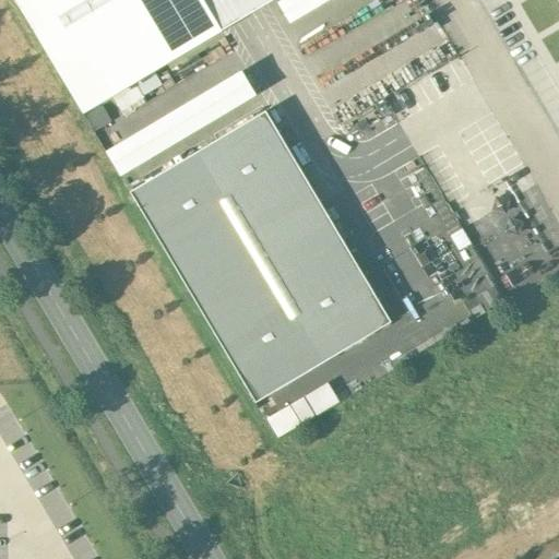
[(12,0),(82,115),(246,18),(273,0),(12,0)]
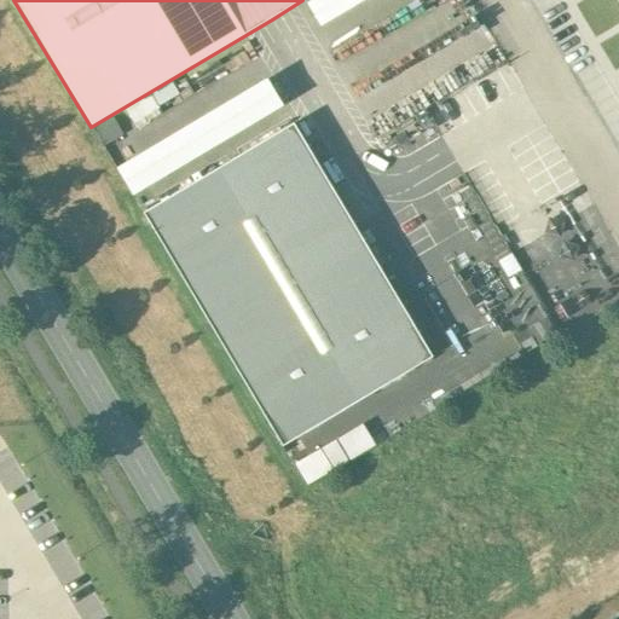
[(284,108),(266,79),(115,168),(133,197),(284,108)]
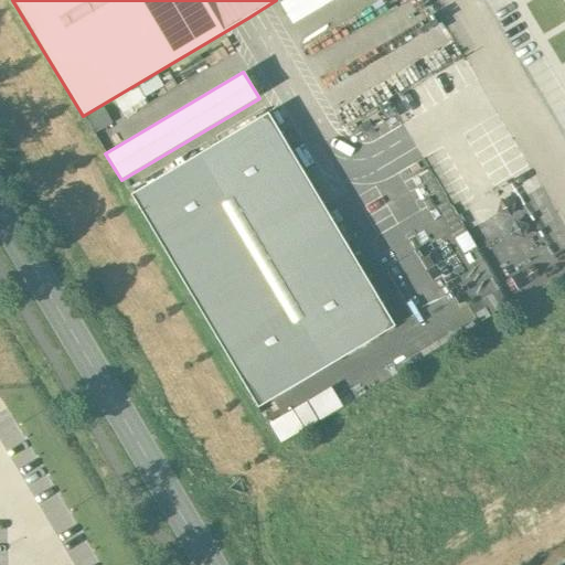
[(119,105),(130,127),(214,87),(206,72),(147,100),(144,93),(119,105)]
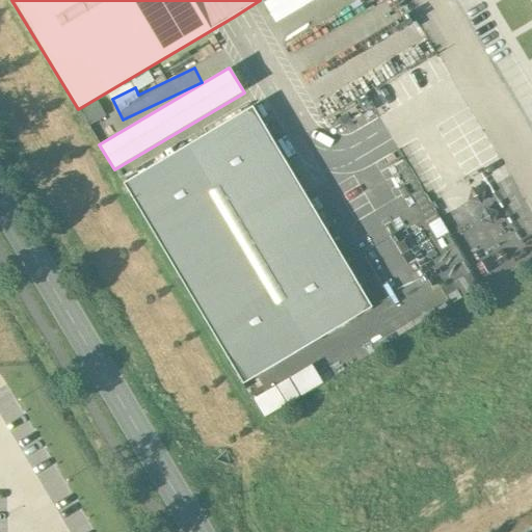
[(371,303),(251,108),(123,185),(244,382),(371,303)]
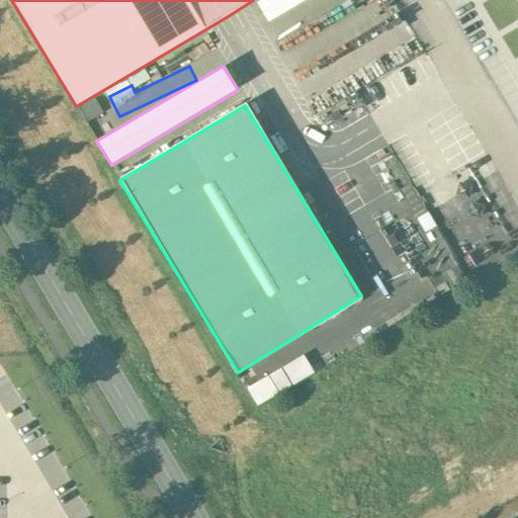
[(468,188),(459,188),(459,211),(468,211),(468,188)]
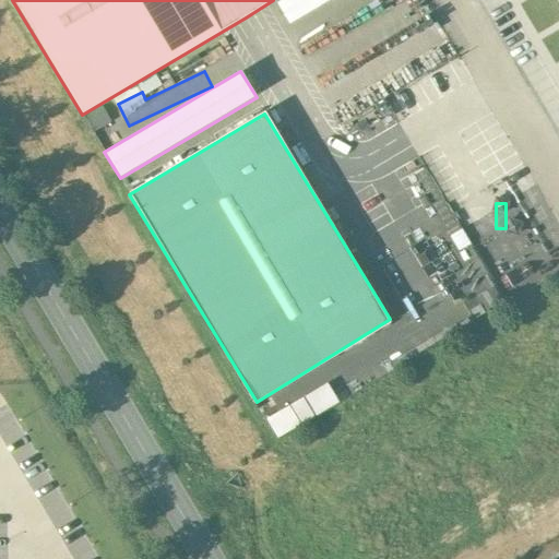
[(266,416),(276,433),(336,400),(325,381),(266,416)]
